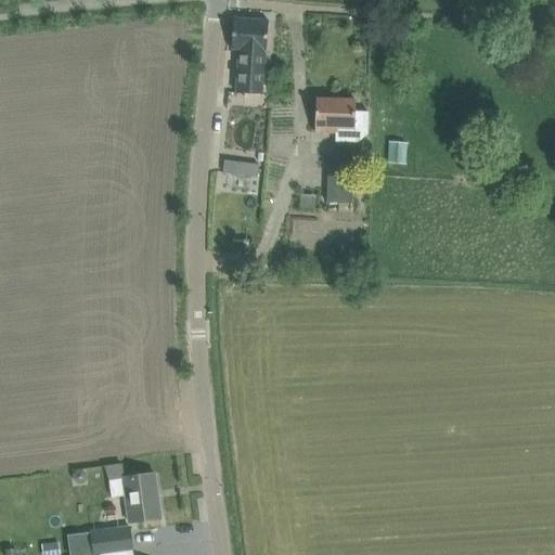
[(234,18),(232,50),(240,50),(236,93),(263,94),(267,51),(269,21),(234,18)]
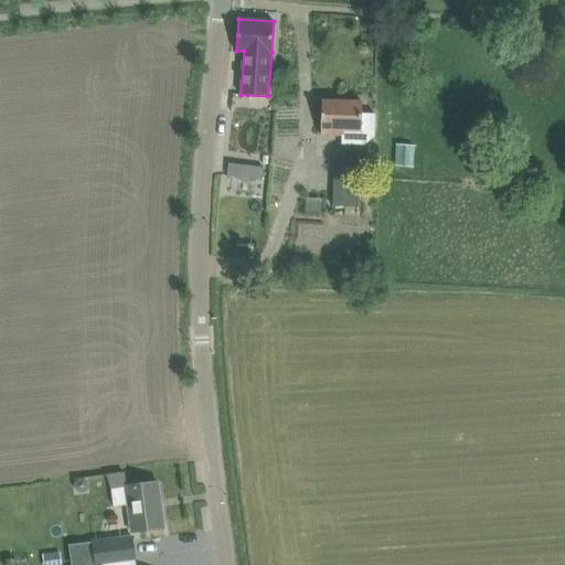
[(342,135),(341,145),(364,145),(374,135),(375,114),(362,114),(362,102),(322,100),(321,135),(342,135)]
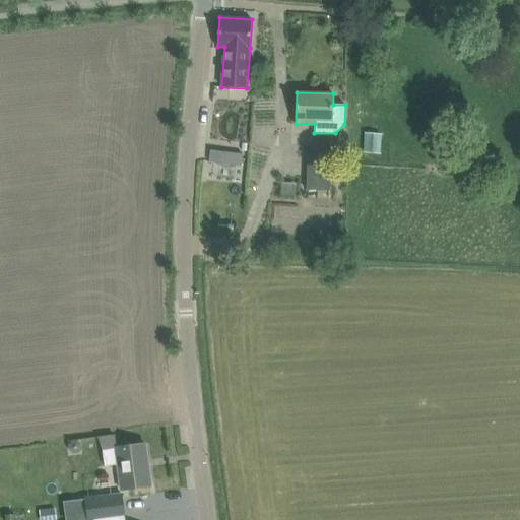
[(366,133),(364,151),(380,152),(381,134),(366,133)]
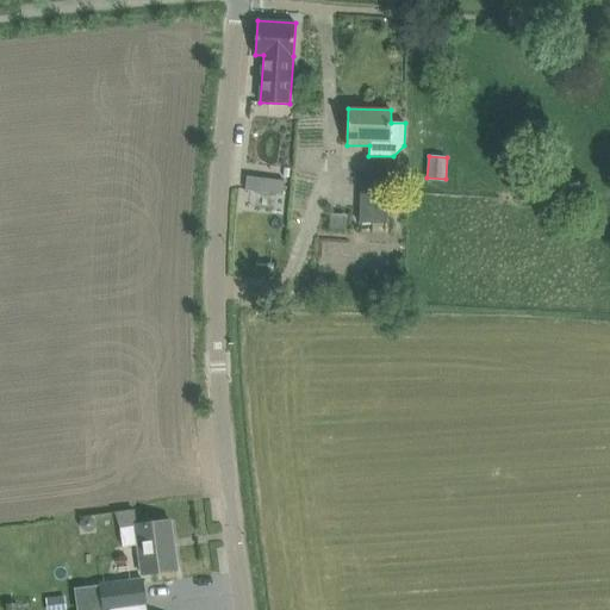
[(360,223),(387,223),(388,170),(361,170),(360,223)]
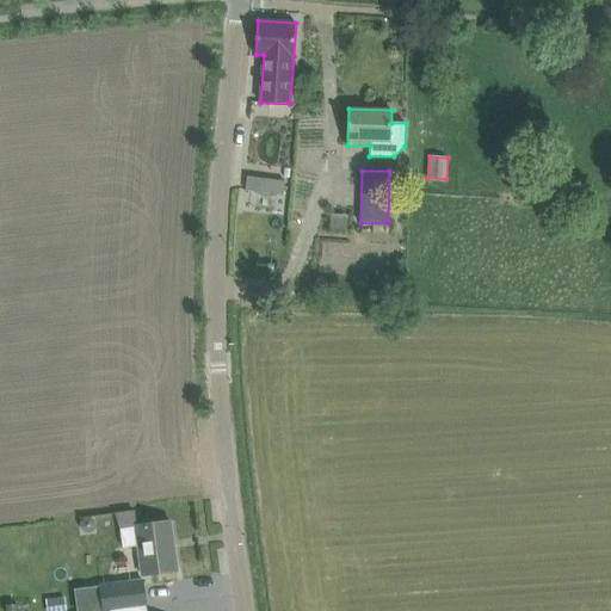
[(121,529),(123,548),(139,545),(142,575),(177,571),(171,522),(121,529)]
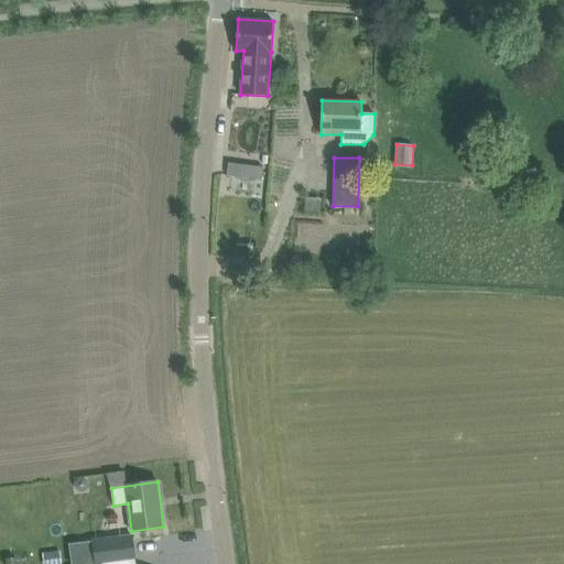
[(132,535),(118,538),(93,541),(96,563),(97,563),(101,563),(134,559),(136,559),(132,535)]
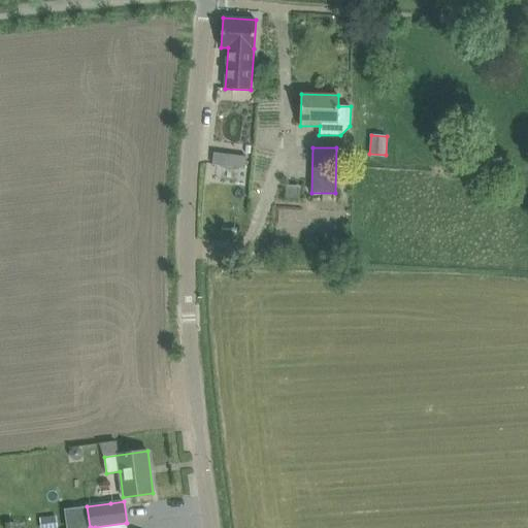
[(42,527),(56,526),(55,517),(41,518),(42,527)]
